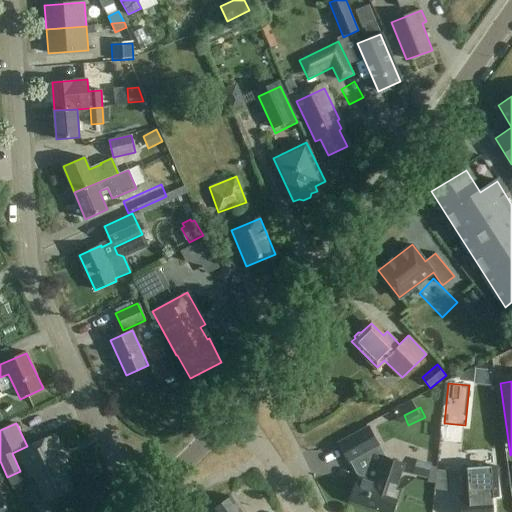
[(337,443),(349,464),(381,447),(370,426),(337,443)]
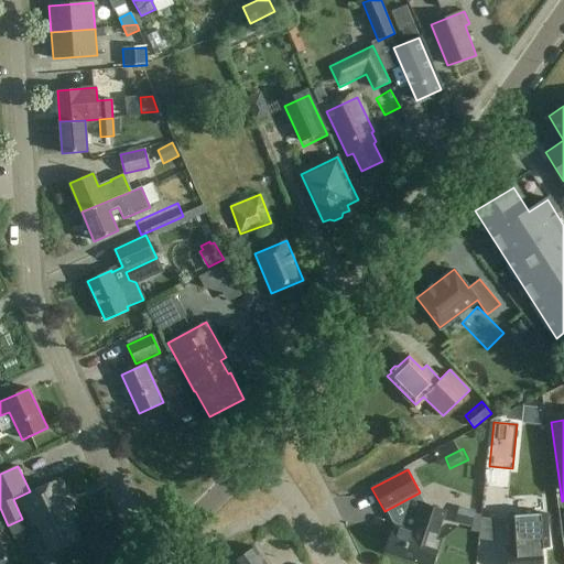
[(71,509),(57,480),(19,498),(26,513),(32,511),(51,552),(78,540),(65,511),(71,509)]
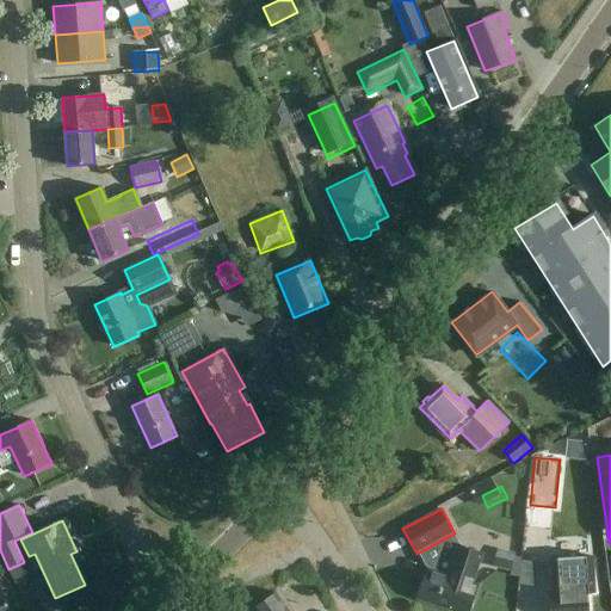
[(469,610),(477,587),(473,585),(482,554),(458,545),(448,575),(427,569),(417,599),(451,610),(469,610)]
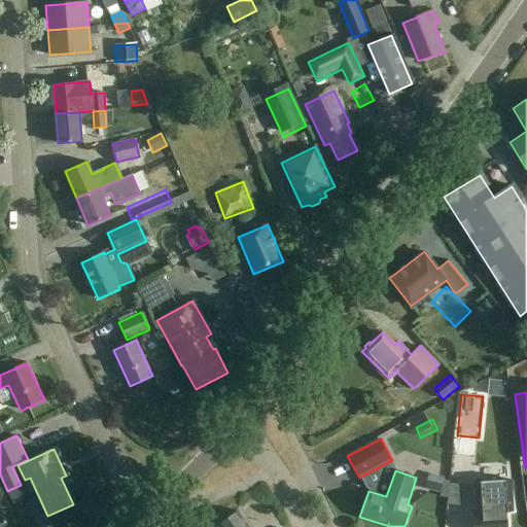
[(450,481),(444,480),(440,496),(449,497),(450,481)]
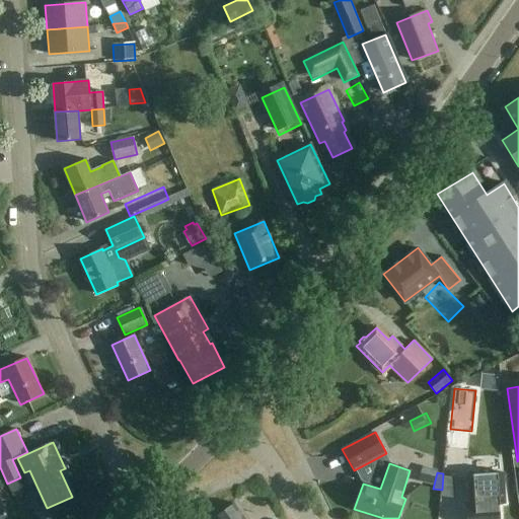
[(441,496),(453,498),(455,477),(443,475),(441,496)]
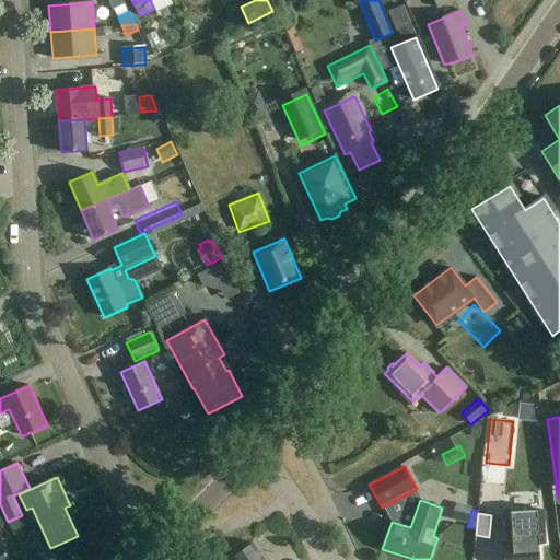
[(539,543),(538,520),(524,521),(526,543),(504,544),(504,559),(539,559),(538,543),(539,543)]
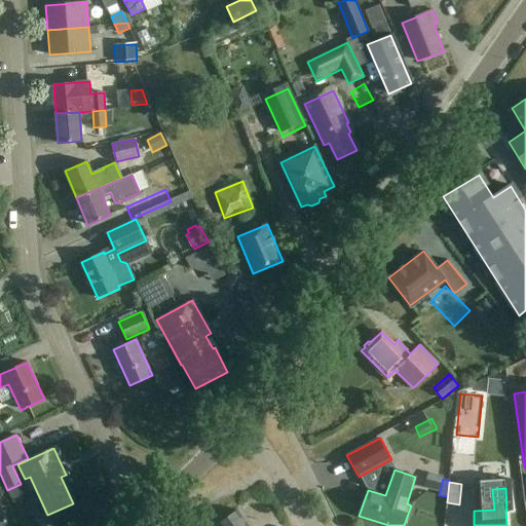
[(248,525),(237,511),(220,524),(220,525),(248,525)]
